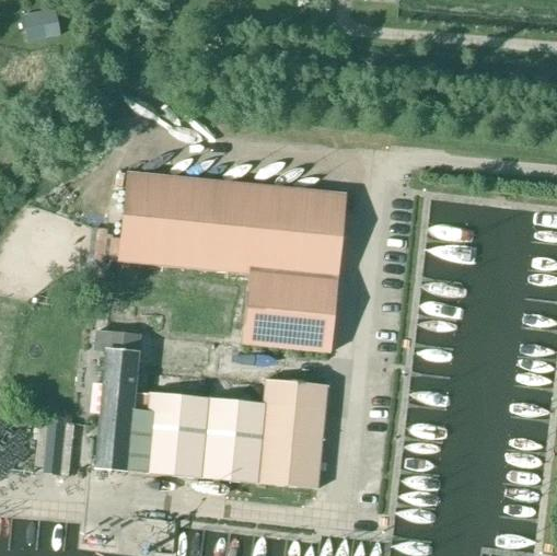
[(58,13),(25,20),(28,37),(28,38),(61,33),(61,31),(58,13)]
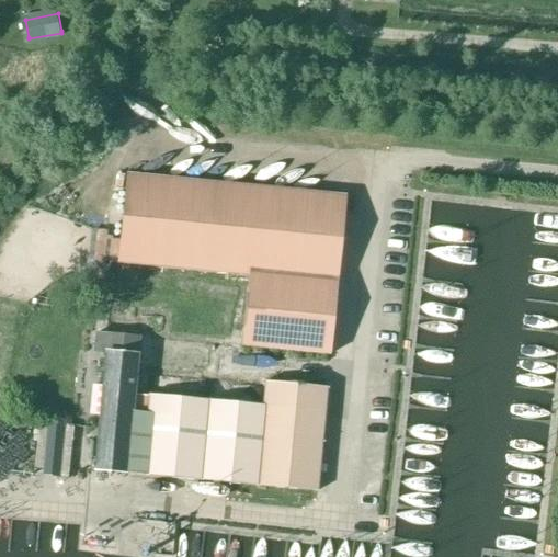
[(122,260),(250,272),(251,272),(252,272),(338,281),(346,192),(129,171),(122,260)]
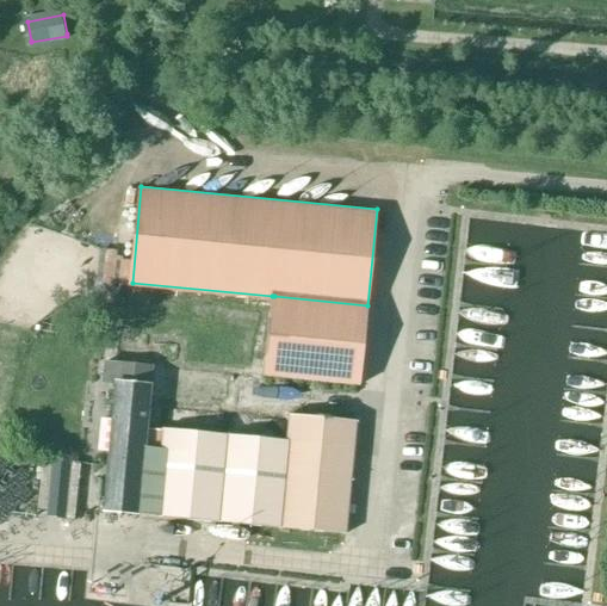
[(107,271),(109,241),(97,241),(95,271),(107,271)]
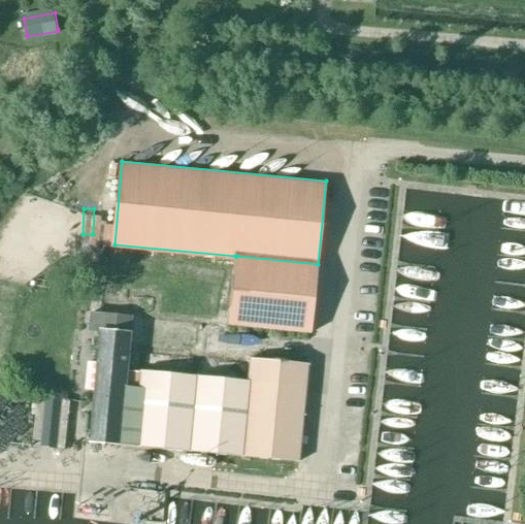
[(237,256),(236,256),(230,322),(313,330),(313,329),(320,264),(318,264),(237,256)]
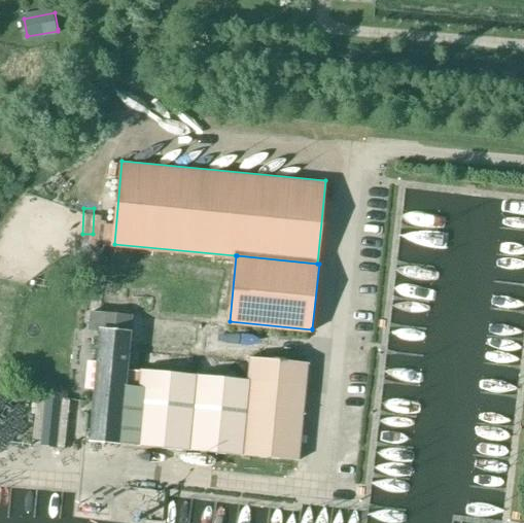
[(128,369),(134,314),(92,310),(91,328),(101,329),(91,439),(300,458),(309,361),(229,353),(229,350),(197,347),(195,373),(141,368),(141,370),(128,369)]
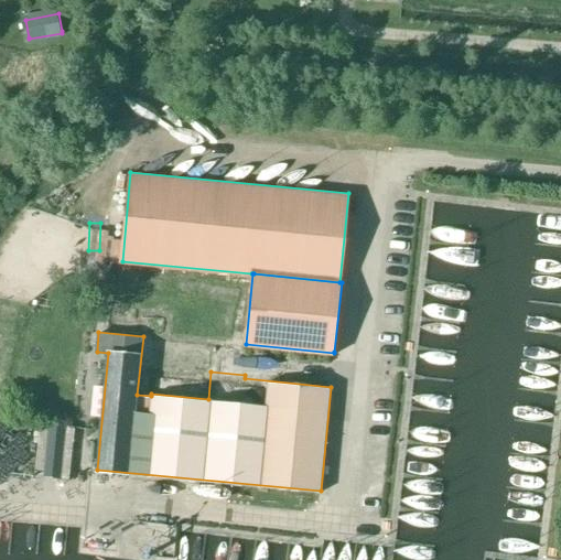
[(42,418),(40,470),(64,471),(66,419),(42,418)]
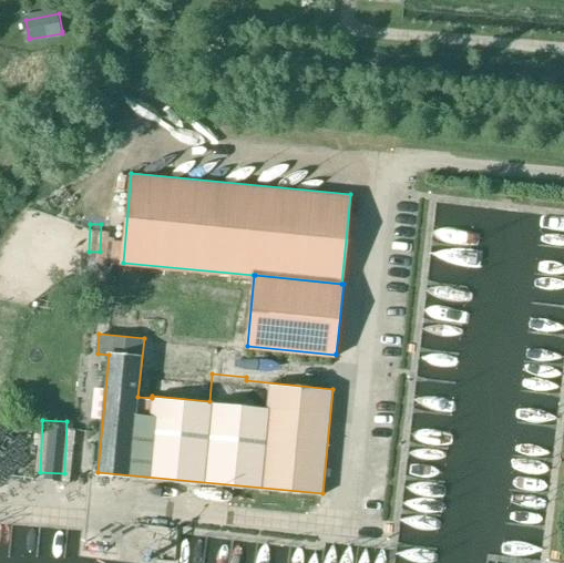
All buildings are outlined.
